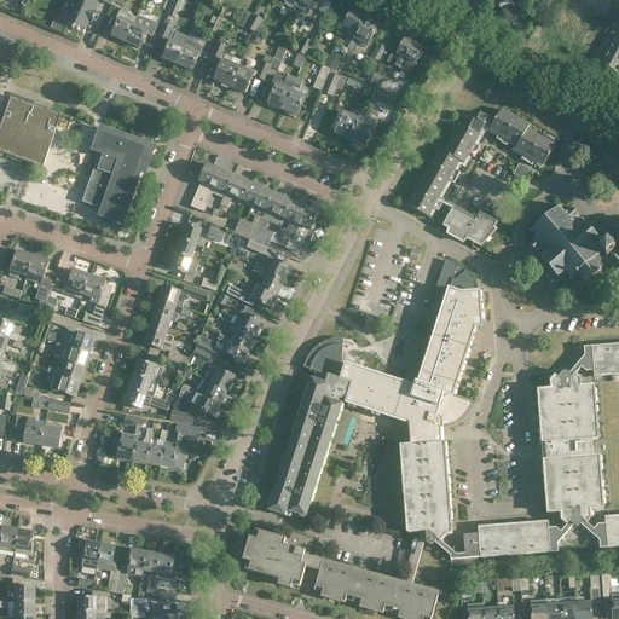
[(91,22),(96,11),(93,10),(97,3),(91,0),(76,0),(75,3),(70,13),(71,13),(68,22),(85,29),(88,22),(91,22)]
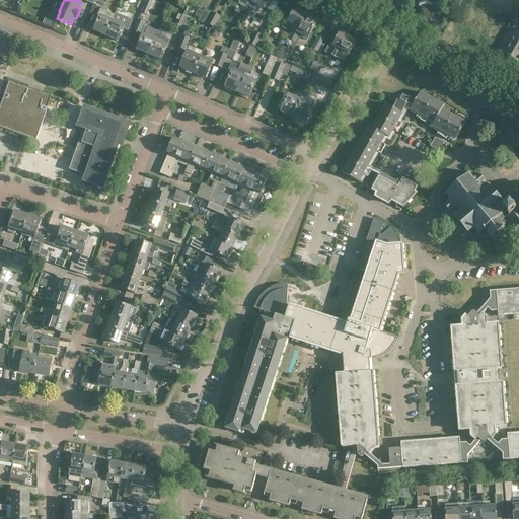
[(148,0),(143,13),(148,15),(154,0),(148,0)]
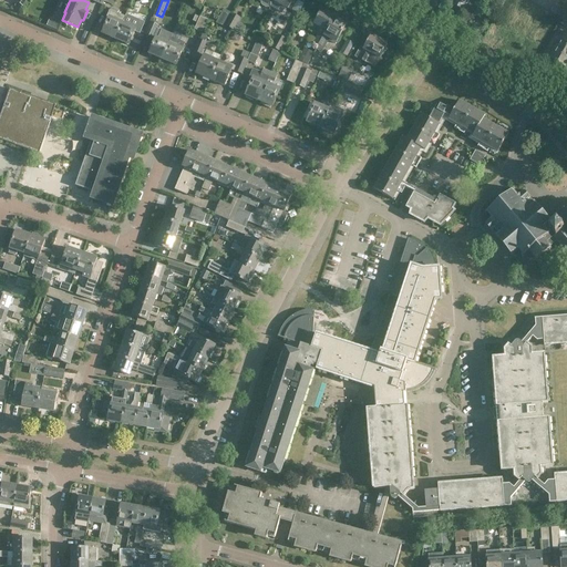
[(274,1),(270,7),(281,13),(285,7),(288,9),(292,0),(274,0),(274,1)]
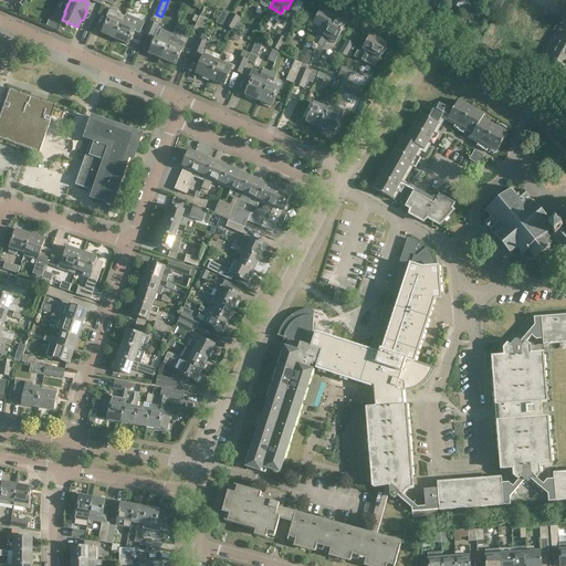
[(452,0),(450,3),(451,4),(451,6),(456,9),(457,8),(463,11),(470,0),(452,0)]
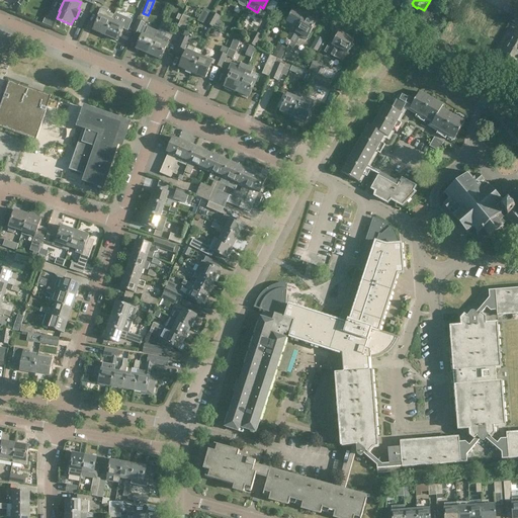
[(93,30),(105,35),(114,15),(100,9),(98,15),(99,16),(93,30)]
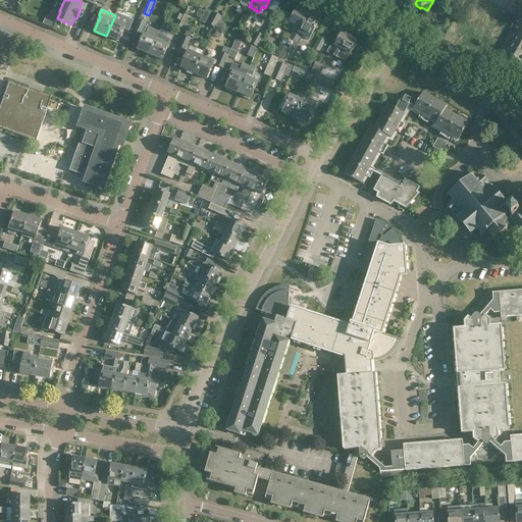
[(199,22),(206,25),(213,12),(206,9),(199,22)]
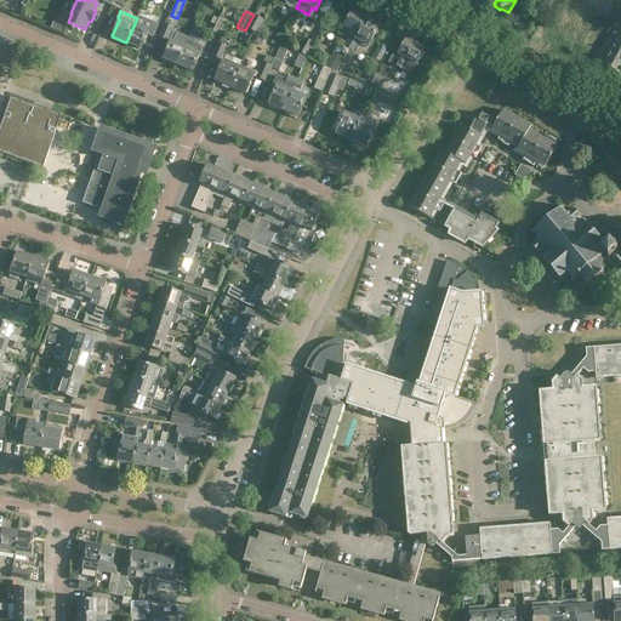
[(343,26),(339,34),(347,38),(342,46),(348,50),(348,49),(354,39),(355,36),(366,16),(362,13),(360,16),(352,11),(351,12),(349,12),(346,18),(347,20),(343,26)]
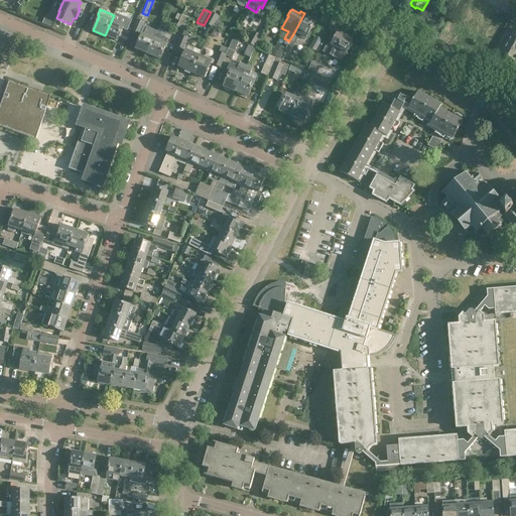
[(114,15),(105,35),(117,40),(122,29),(127,31),(131,22),(129,19),(115,13),(114,15)]
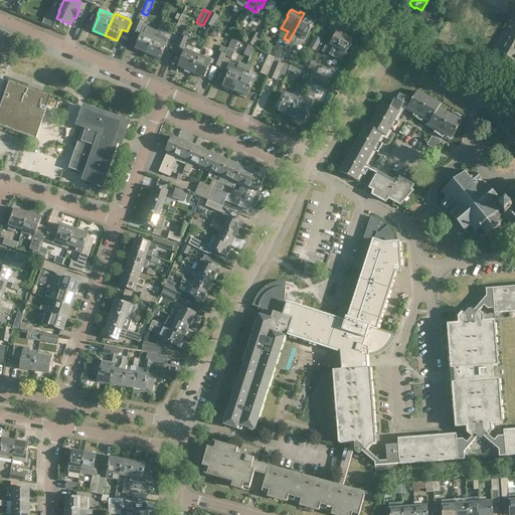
[(205,24),(212,28),(218,17),(211,13),(205,24)]
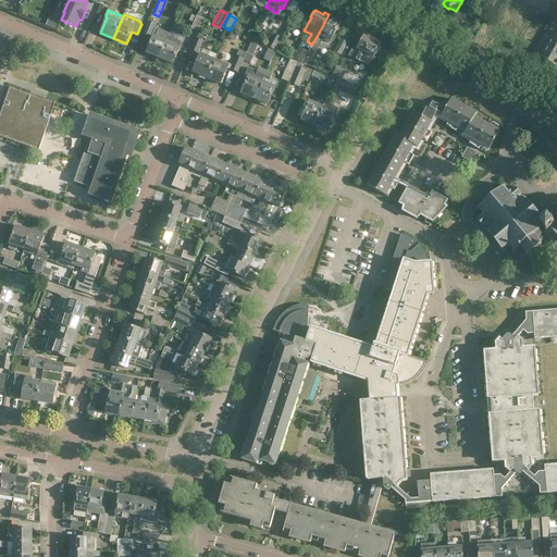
[(313,44),(310,48),(314,51),(318,47),(322,40),(329,45),(336,31),(337,32),(341,26),(339,25),(341,24),(333,20),(334,17),(329,14),(319,33),(318,35),(312,44),(313,44)]
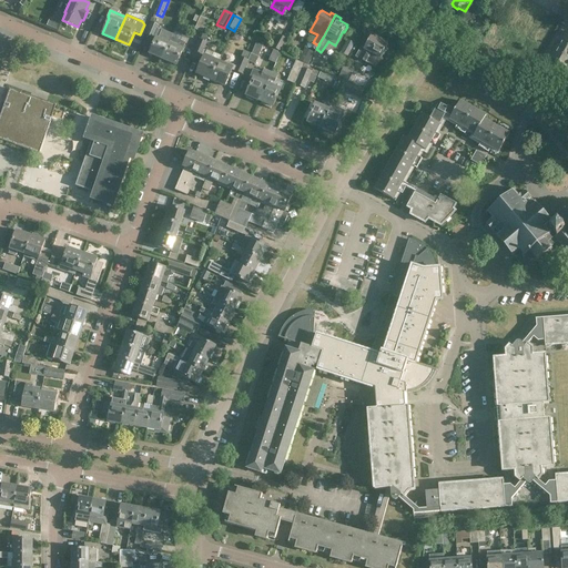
[(209,20),(201,17),(200,18),(198,23),(195,30),(202,33),(209,20)]
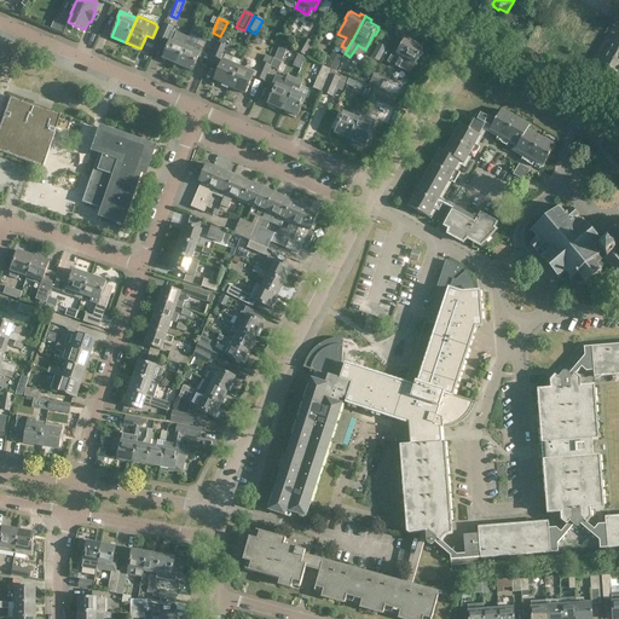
[(178,64),(187,41),(190,38),(177,33),(171,30),(173,27),(166,24),(160,38),(167,40),(171,41),(163,58),(178,64)]
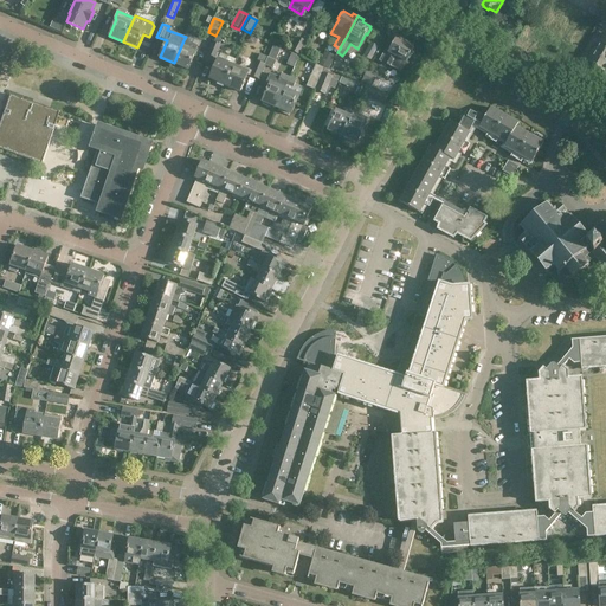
[(591,59),(588,64),(603,72),(605,65),(605,34),(597,49),(594,47),(588,57),(591,59)]
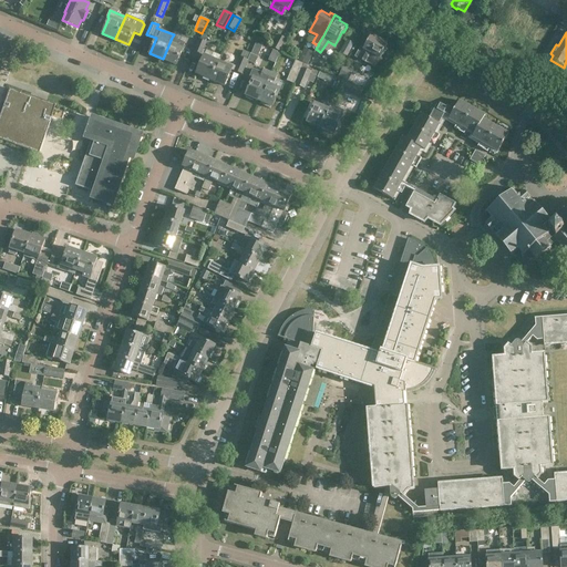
[(272,48),(280,52),(287,40),(279,35),(272,48)]
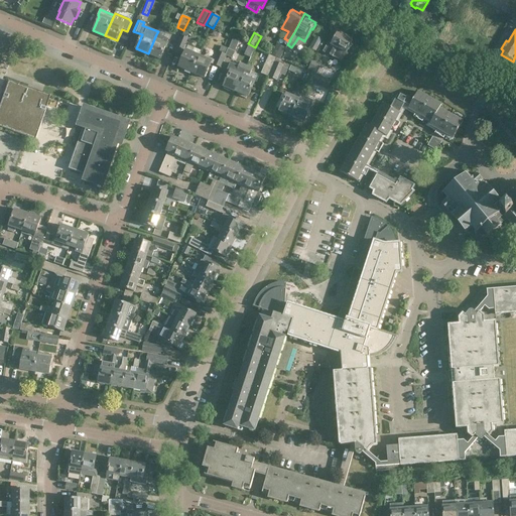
[(351,43),(353,40),(338,32),(331,44),(328,43),(324,51),(333,56),(334,56),(341,60),(346,52),(348,49),(349,50),(352,44),(351,43)]
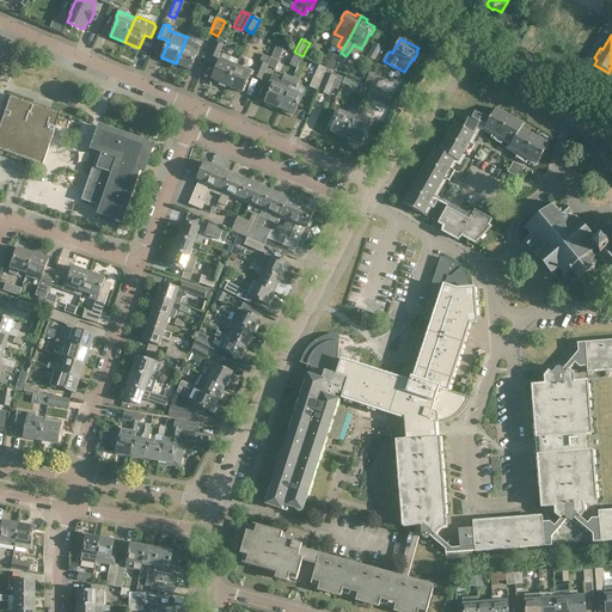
[(185,41),(176,63),(190,69),(197,53),(200,47),(185,41)]
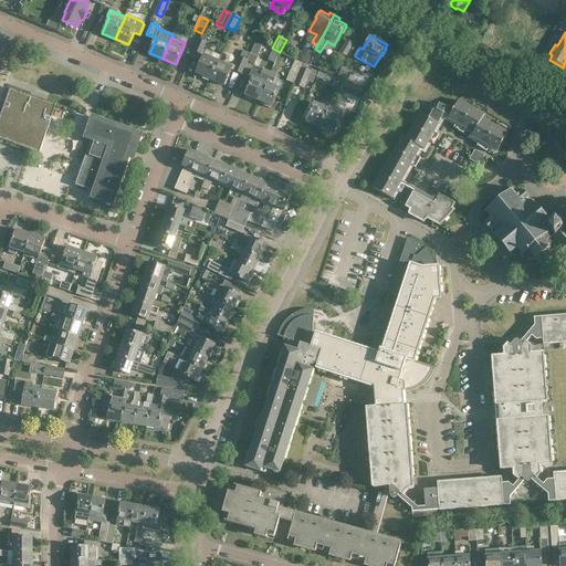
[(194,53),(191,58),(198,61),(198,60),(201,61),(196,73),(210,80),(218,62),(210,59),(211,55),(212,53),(203,49),(206,42),(203,41),(199,40),(199,39),(194,53)]
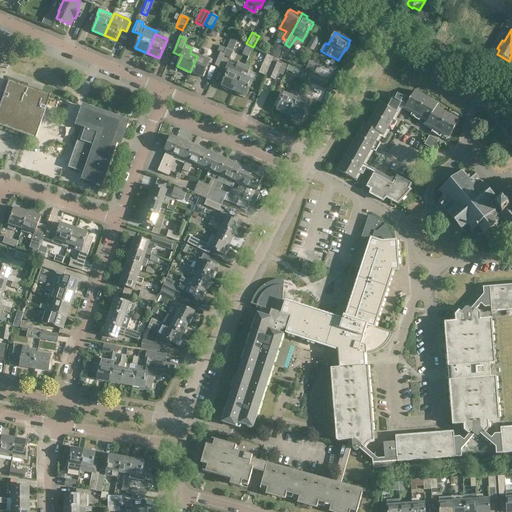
[(313,36),(307,48),(313,51),(319,39),(313,36)]
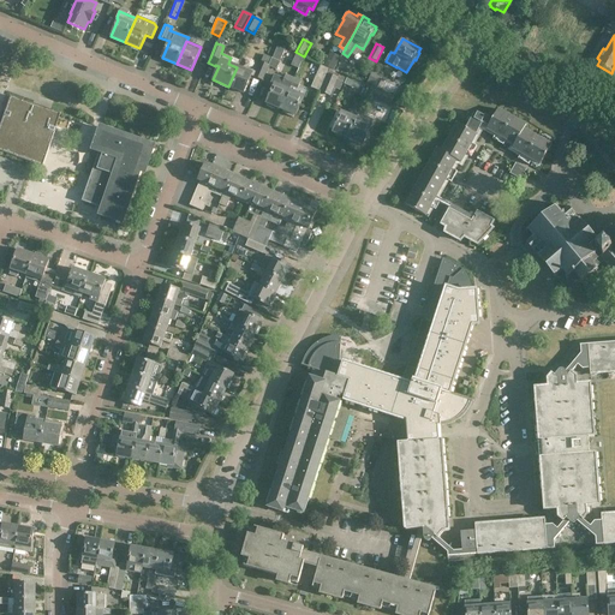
[(272,58),(268,66),(278,70),(280,63),(286,51),(278,47),(273,59),(272,58)]
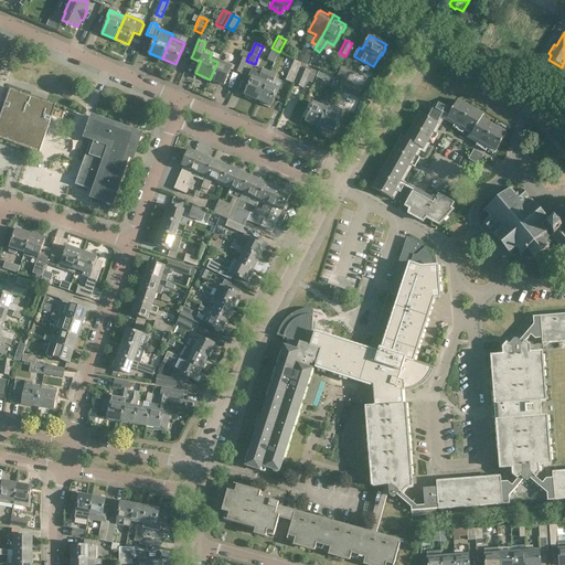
[(297,62),(304,64),(307,66),(313,53),(304,49),(297,62)]
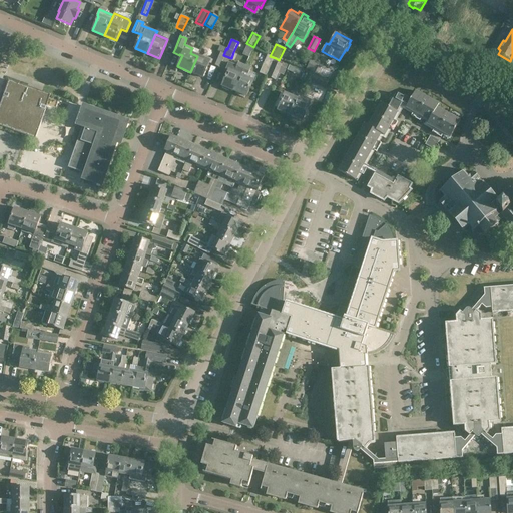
[(204,59),(197,56),(190,72),(203,78),(209,63),(212,64),(218,67),(223,54),(217,52),(214,60),(211,59),(205,56),(204,59)]
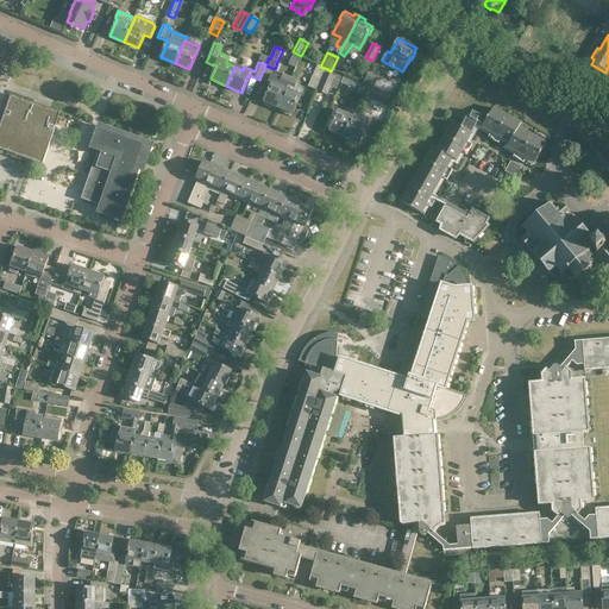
[(327,69),(320,67),(318,66),(308,88),(318,92),(325,74),(327,69)]
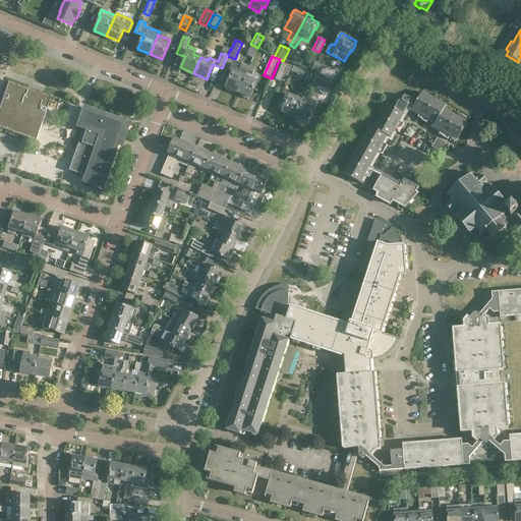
[(323,64),(315,61),(310,69),(317,72),(323,64)]
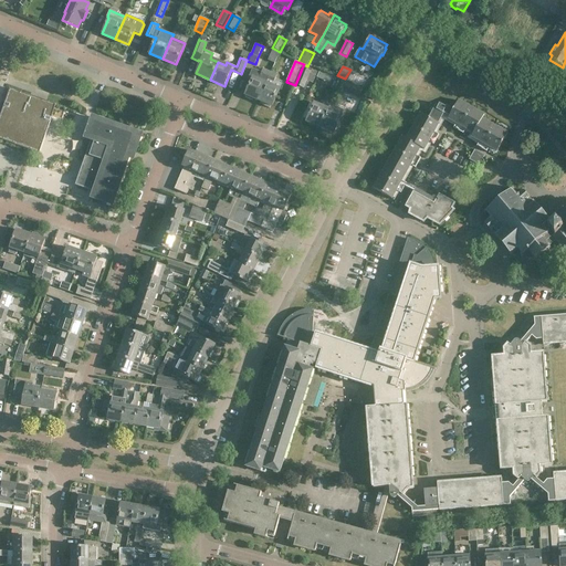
[(259,101),(265,85),(268,81),(271,72),(263,69),(261,73),(253,70),(249,80),(251,81),(245,95),(247,95),(245,97),(252,101),(253,98),(259,101)]
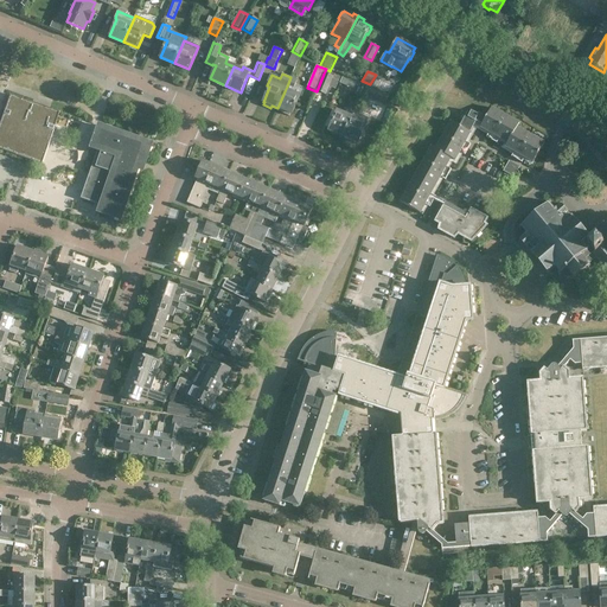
[(317,91),(326,96),(330,88),(336,90),(342,76),(336,74),(334,77),(324,74),(317,91)]
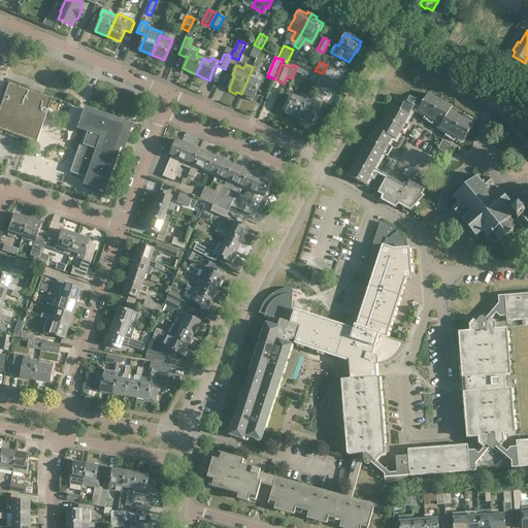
[(248,79),(241,94),(246,96),(245,98),(252,101),(253,99),(254,99),(260,85),(263,78),(256,75),(258,70),(253,67),(250,75),(248,79)]
